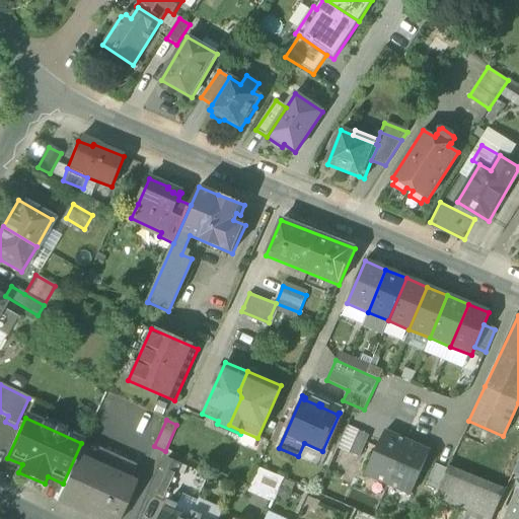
[(348,453),(359,458),(369,436),(358,431),(348,453)]
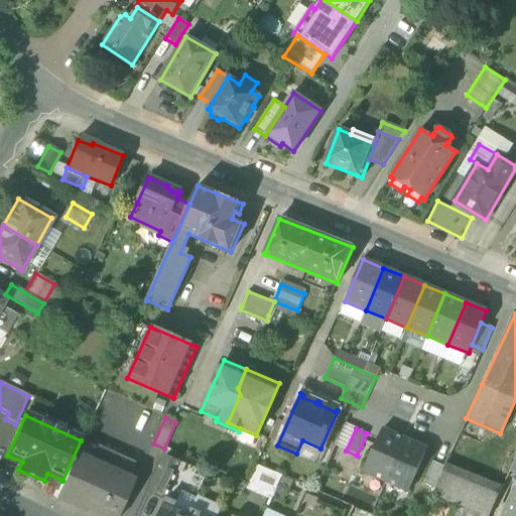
[(363,472),(386,482),(404,439),(382,429),(363,472)]
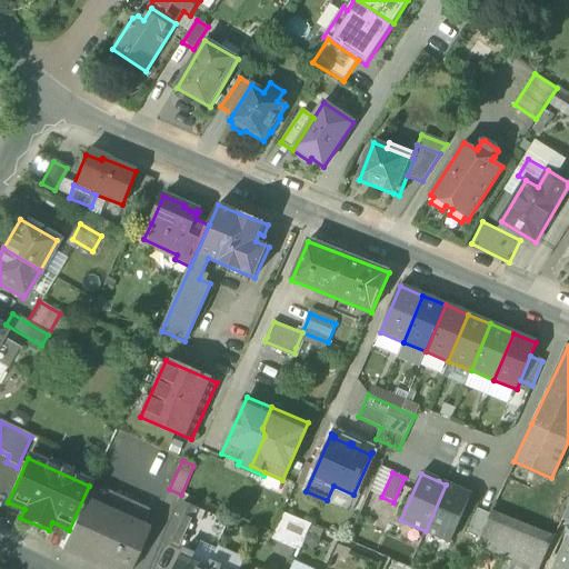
[(470,496),(446,485),(426,531),(450,542),(470,496)]
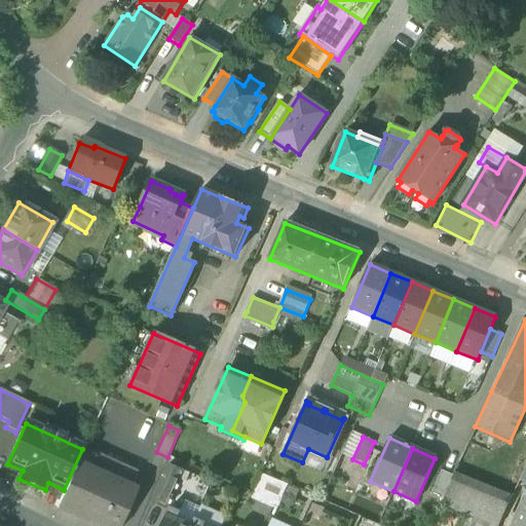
[(55,509),(94,525),(120,525),(136,492),(127,488),(135,473),(82,449),(64,490),(55,509)]
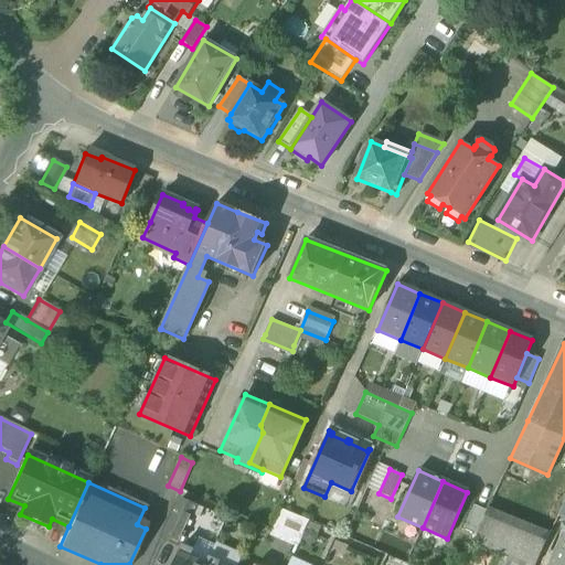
[(180,500),(177,508),(190,514),(194,505),(180,500)]
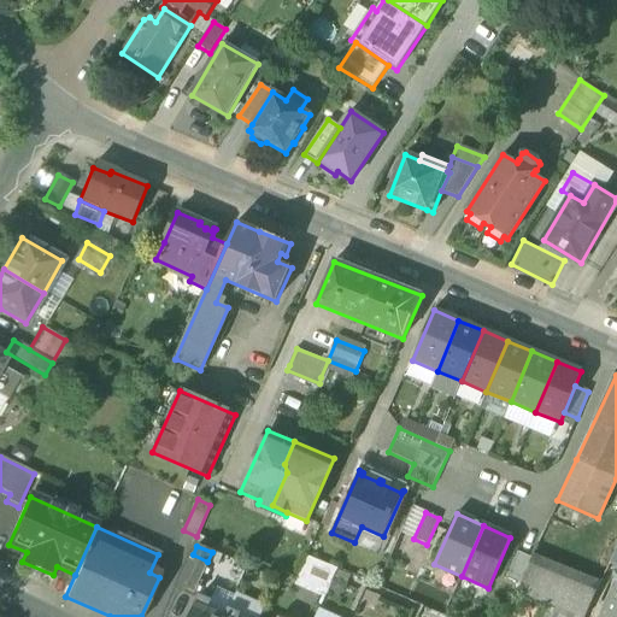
[(506,579),(518,585),(530,558),(517,553),(506,579)]
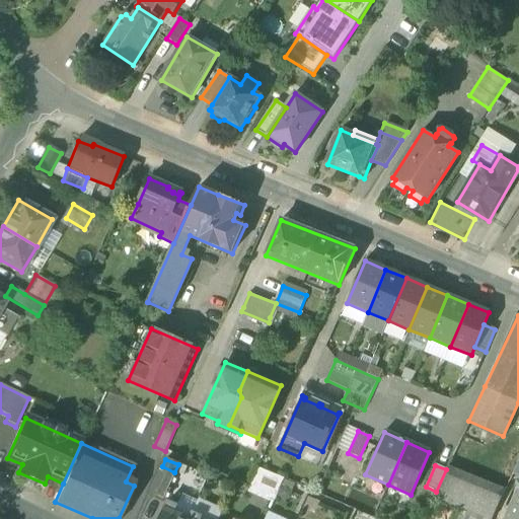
[(149,497),(162,502),(174,472),(162,466),(149,497)]
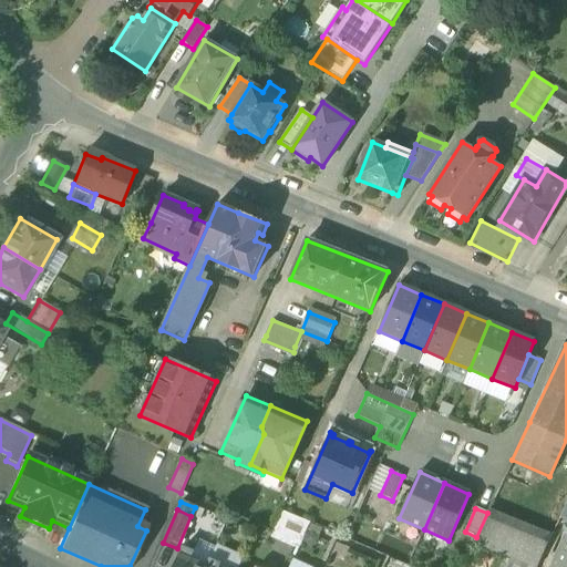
[(505,557),(529,566),(537,566),(553,536),(490,509),(474,545),(505,557)]
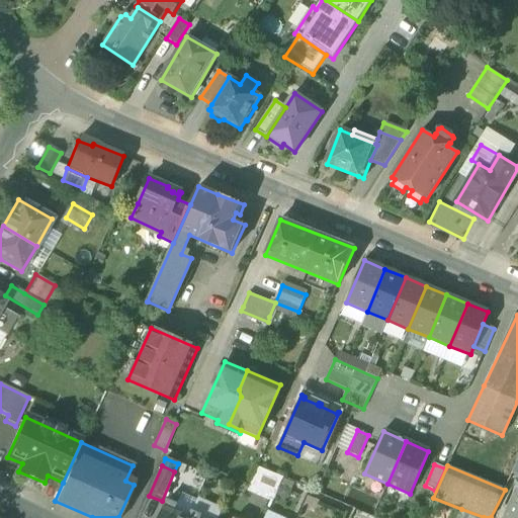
[(258,466),(249,493),(273,502),(282,476),(258,466)]
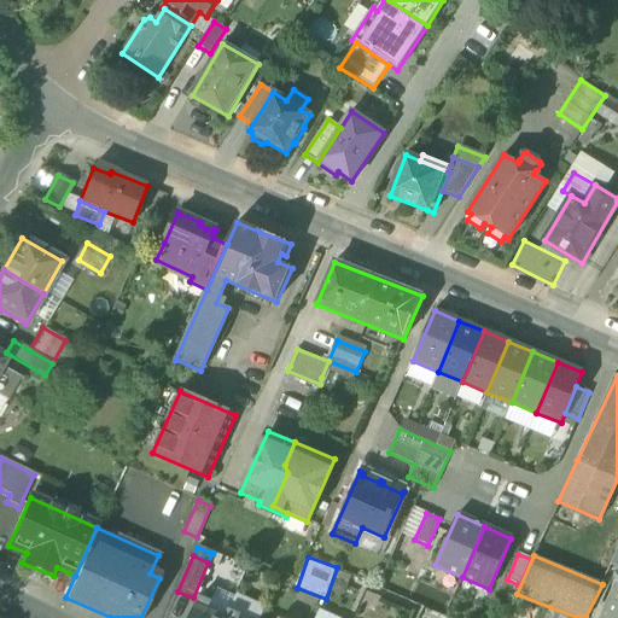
[(347,590),(351,573),(338,570),(333,586),(347,590)]
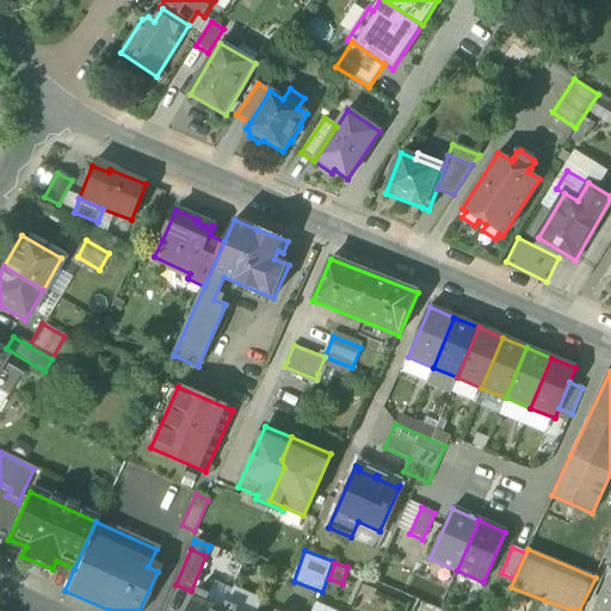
[(594,610),(610,610),(610,578),(610,576),(594,610)]
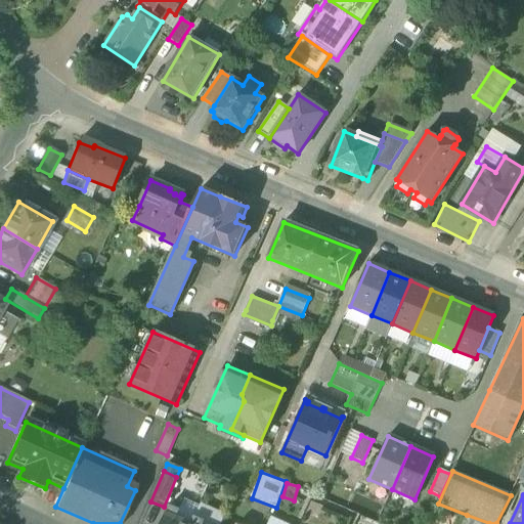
[(161,523),(184,523),(175,520),(178,512),(168,508),(161,523)]
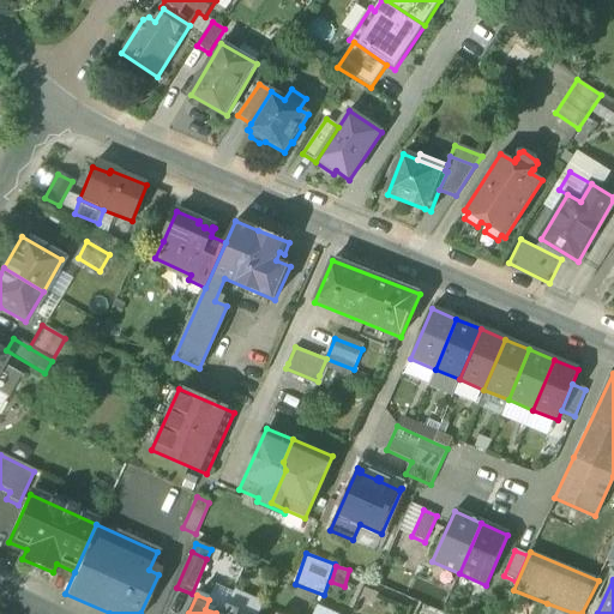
[(542,613),(573,613),(547,603),(542,613)]
